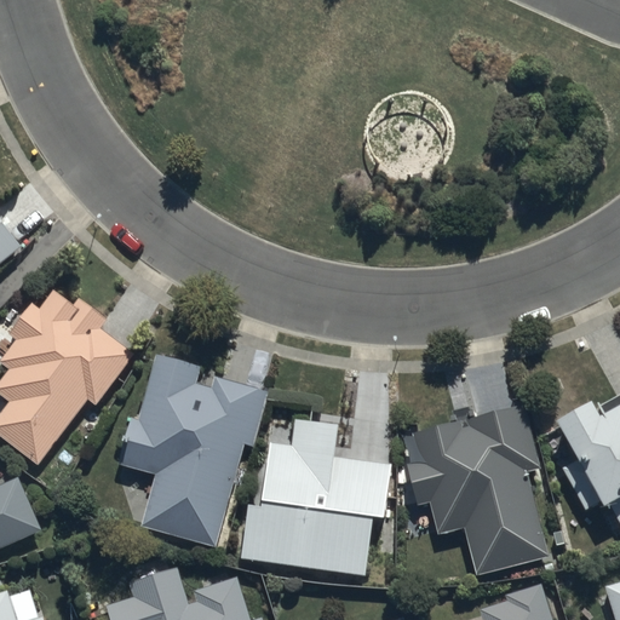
[(0,268),(26,252),(0,219),(0,268)]
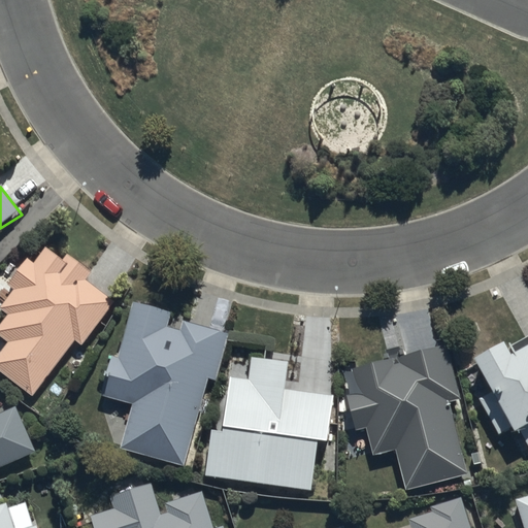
[(0,371),(32,398),(34,395),(113,297),(46,242),(0,300),(0,303),(10,312),(0,324),(0,335),(9,343),(0,354),(0,371)]
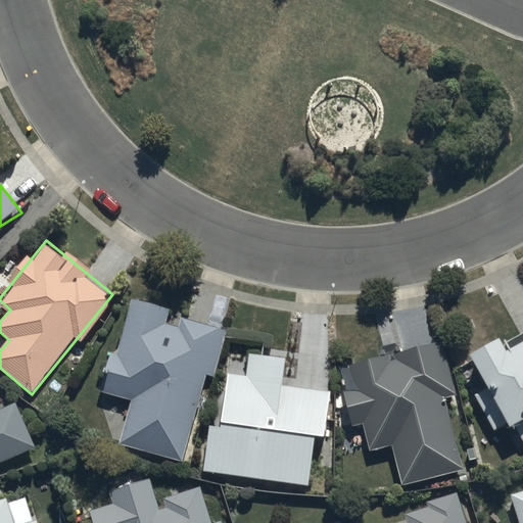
[(181,463),(182,460),(223,328),(133,301),(105,390),(133,398),(119,444),(181,463)]
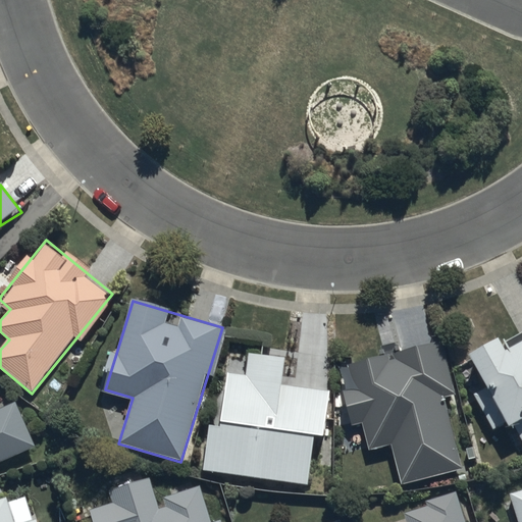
[(514,422),(521,437),(521,329),(472,358),(490,388),(475,397),(496,432),(514,422)]
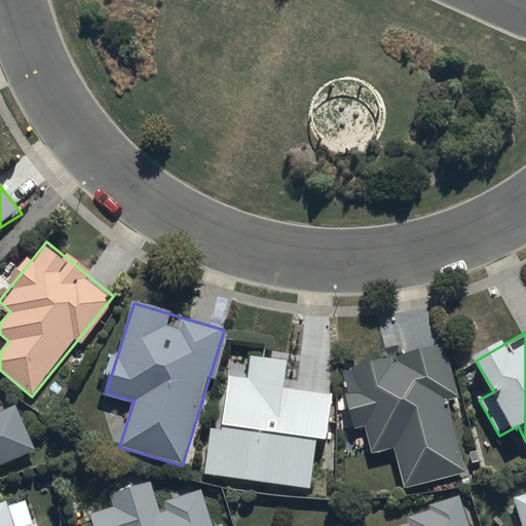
[(404,486),(464,472),(447,399),(457,397),(445,343),(350,367),(357,391),(345,393),(354,427),(365,425),(372,452),(395,447),(404,486)]
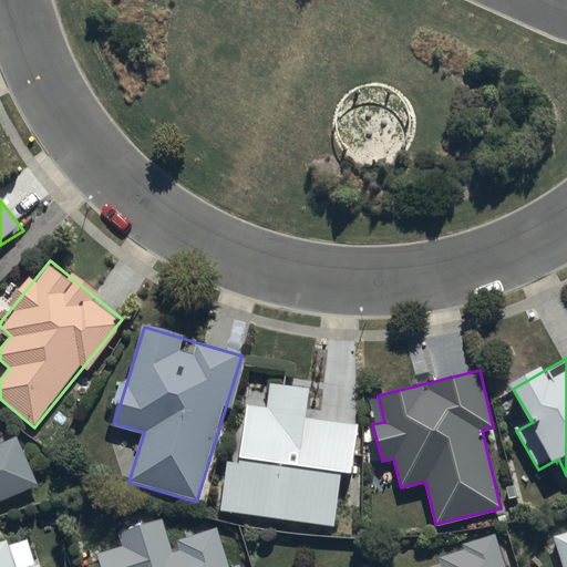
[(225,512),(334,527),(342,473),(353,474),(361,424),(309,418),(312,391),(270,384),(267,409),(240,405),(225,512)]
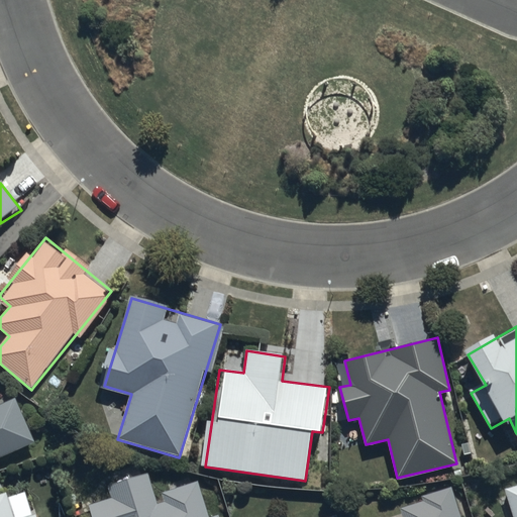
[(0,454),(36,441),(19,396),(0,403),(0,454)]
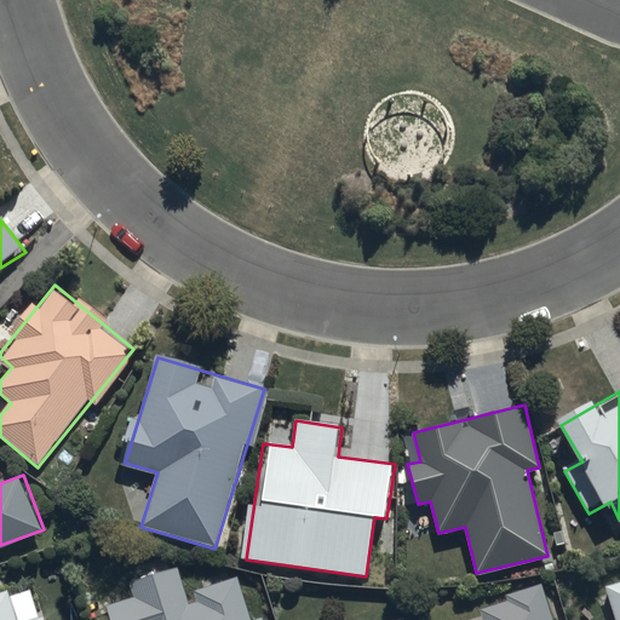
[(262,619),(247,577),(189,590),(182,568),(131,580),(137,596),(109,607),(114,619),(262,619)]
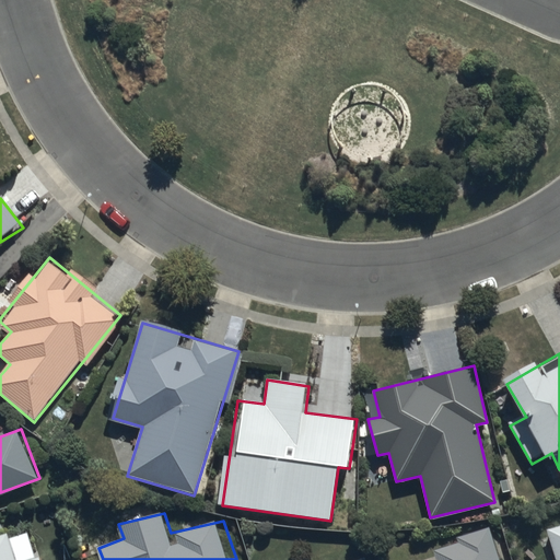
[(559,559),(559,522),(545,526),(555,559),(559,559)]
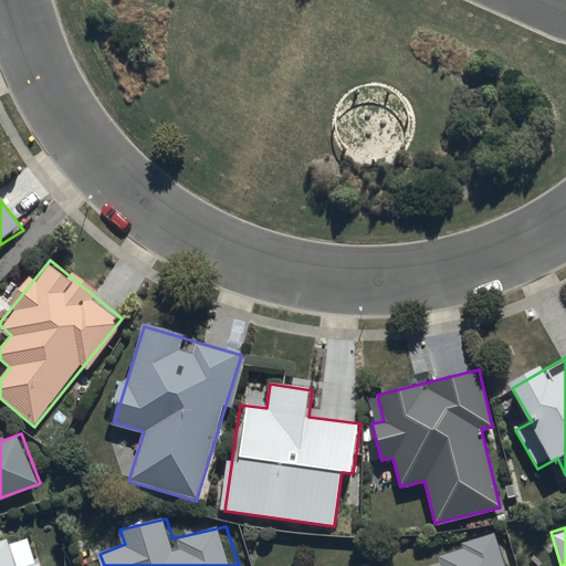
[(512,565),(502,531),(438,549),(442,565),(512,565)]
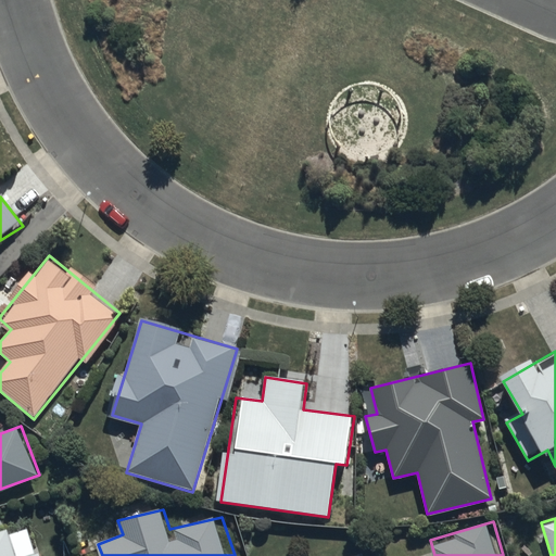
[(0,555),(37,555),(27,523),(0,531),(0,555)]
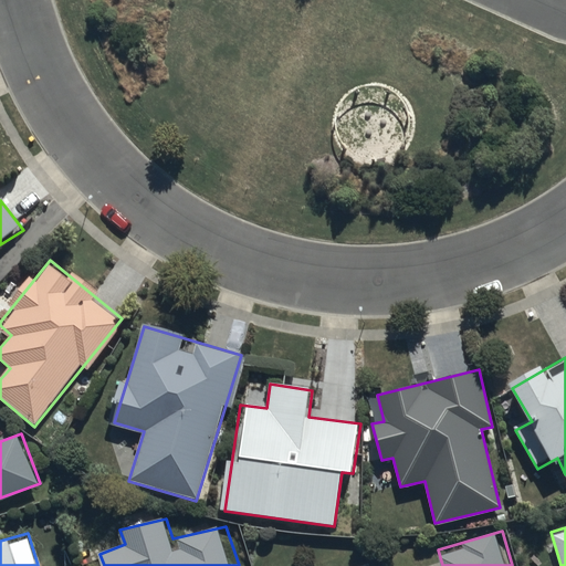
All buildings are outlined.
